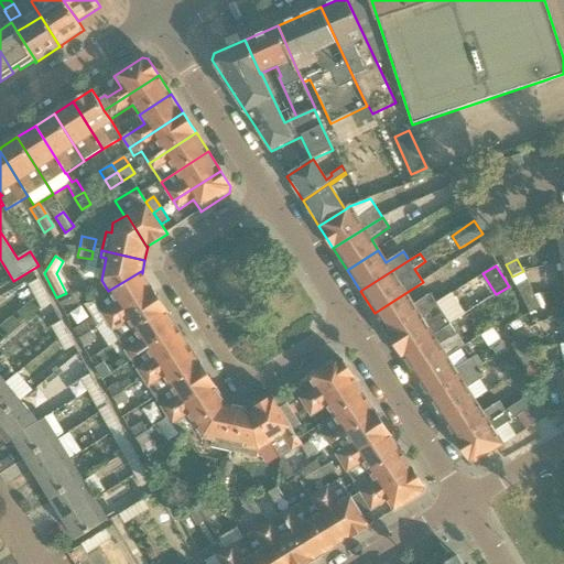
[(153,290),(142,273),(141,271),(108,291),(93,302),(85,304),(93,318),(74,331),(79,339),(91,332),(107,322),(106,321),(153,290)]
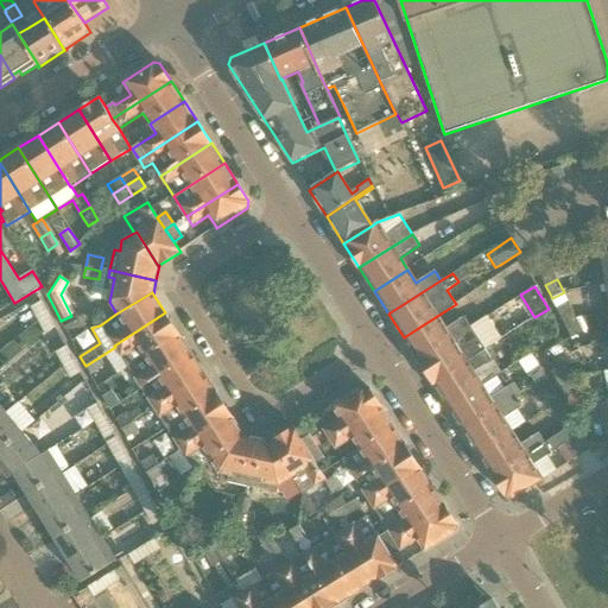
[(577,318),(570,305),(571,304),(565,292),(564,292),(552,298),(565,324),(577,318)]
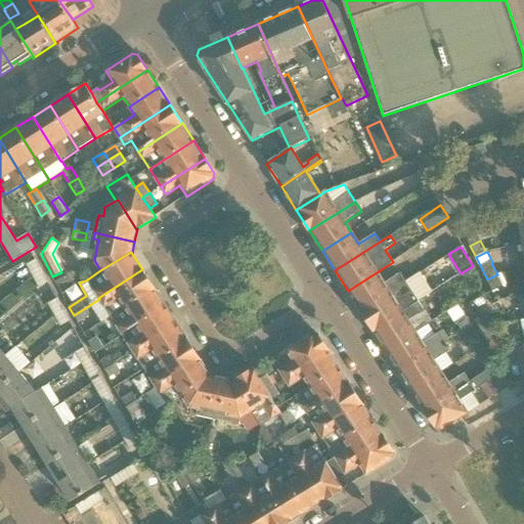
[(34,275),(42,270),(36,259),(27,264),(34,275)]
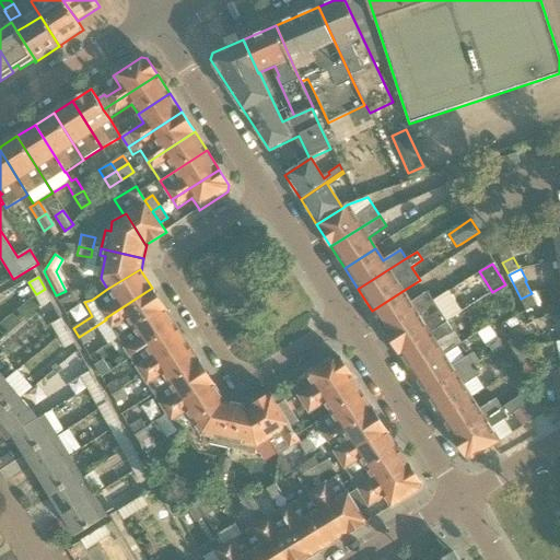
[(117,337),(164,306),(152,288),(105,318),(106,319),(117,337)]
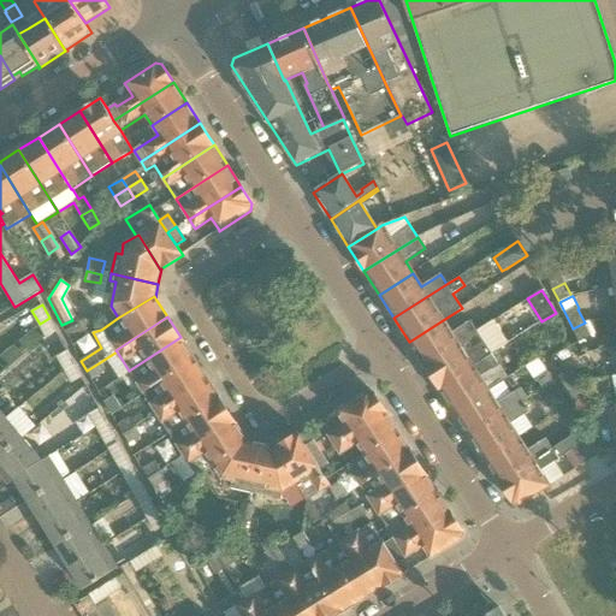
[(40,324),(47,337),(57,331),(49,318),(40,324)]
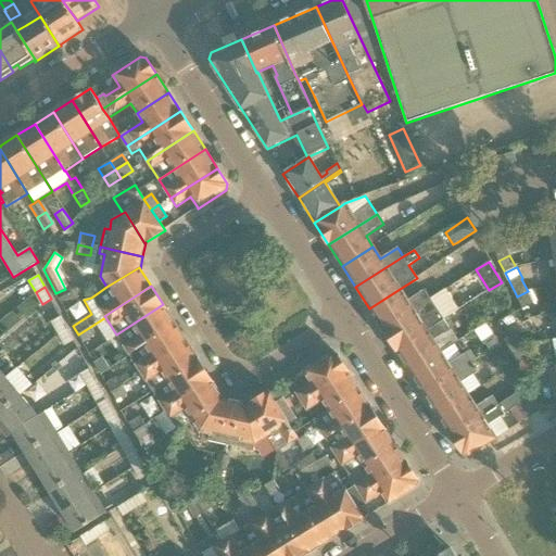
[(425,290),(408,301),(400,289),(369,308),(382,329),(430,299),(425,290)]
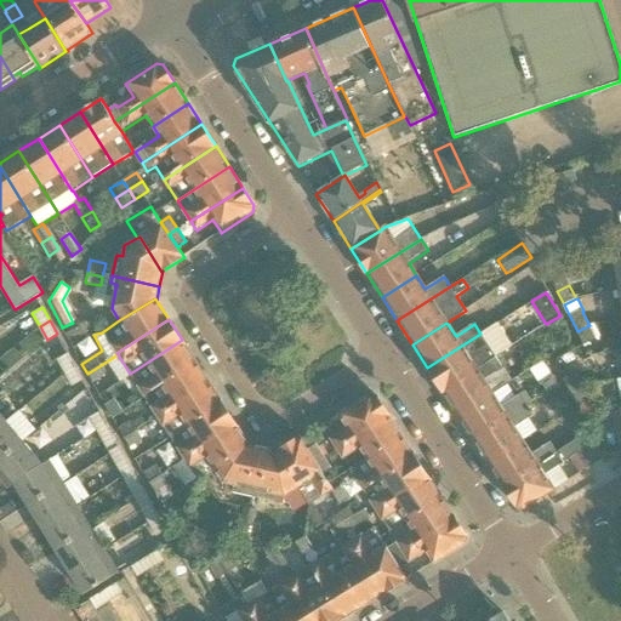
[(496,357),(496,358),(513,347),(499,324),(482,335),(480,334),(427,368),(443,392),(496,357)]
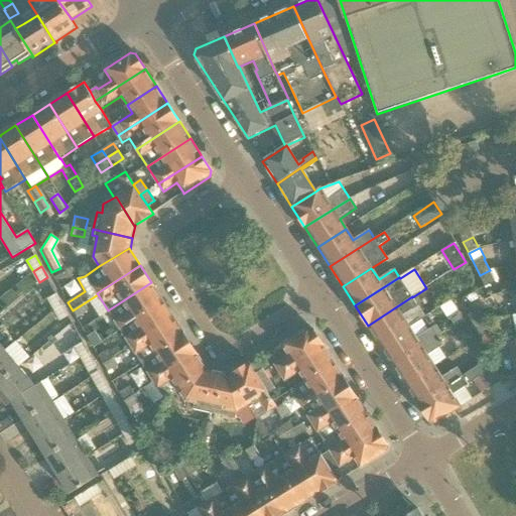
[(497,281),(496,281),(490,270),(480,275),(486,286),(482,288),(485,296),(499,293),(497,281)]
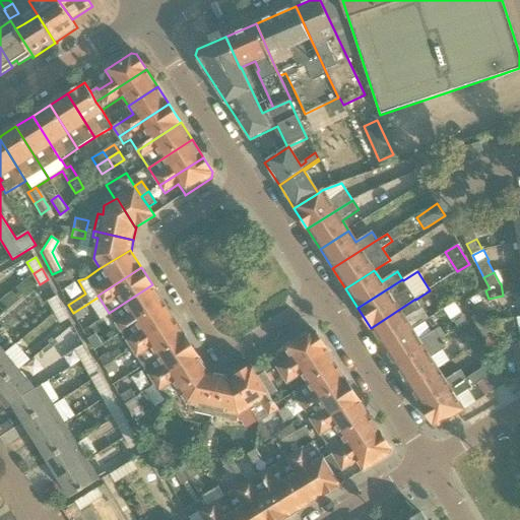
[(134,322),(164,303),(152,284),(109,313),(121,331),(134,322)]
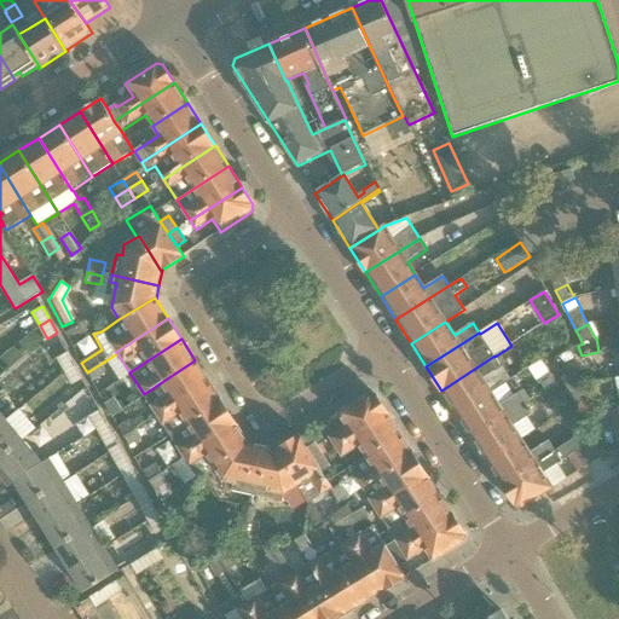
[(65,371),(75,365),(68,353),(58,358),(65,371)]
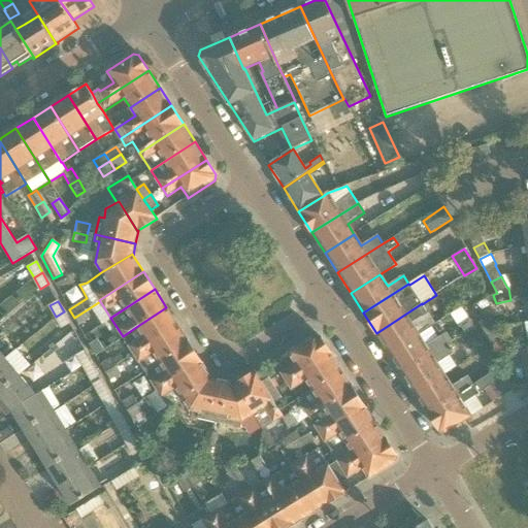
[(389,353),(419,334),(435,324),(422,304),(422,303),(376,333),(389,353)]
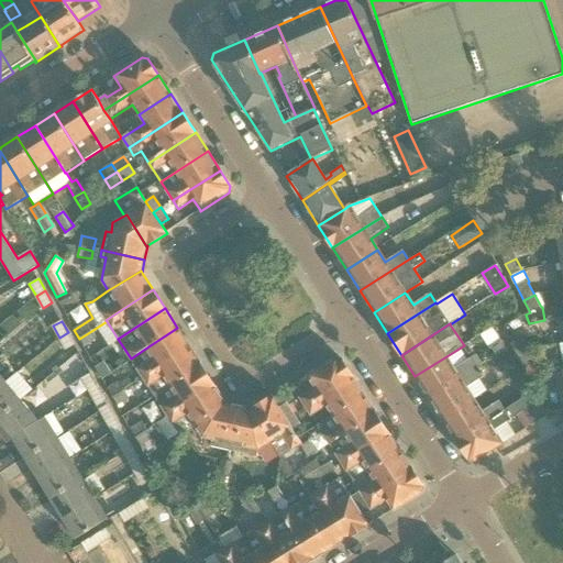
[(143,377),(190,346),(177,328),(145,349),(152,359),(136,368),(143,377)]
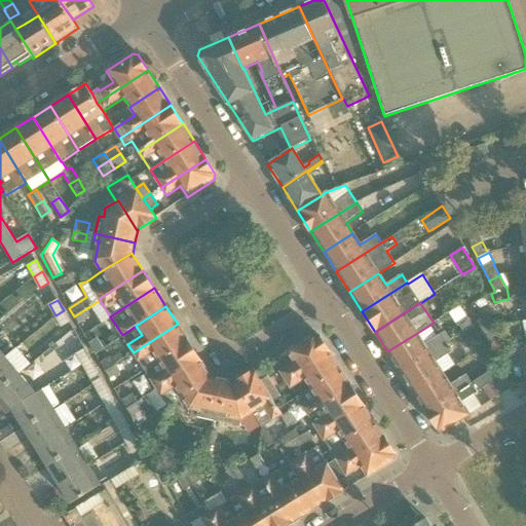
[(85,309),(74,316),(79,325),(90,317),(85,309)]
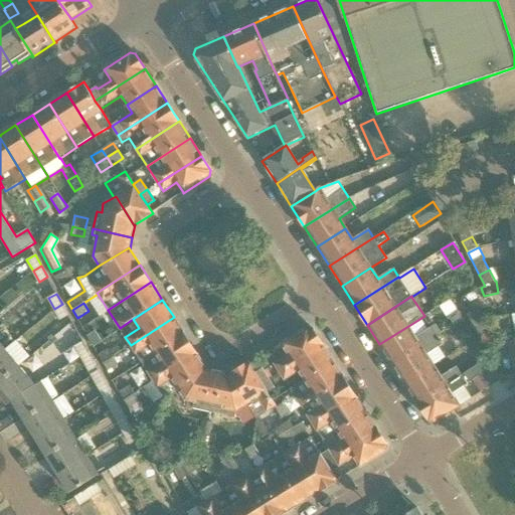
[(62,304),(54,309),(60,320),(68,315),(62,304)]
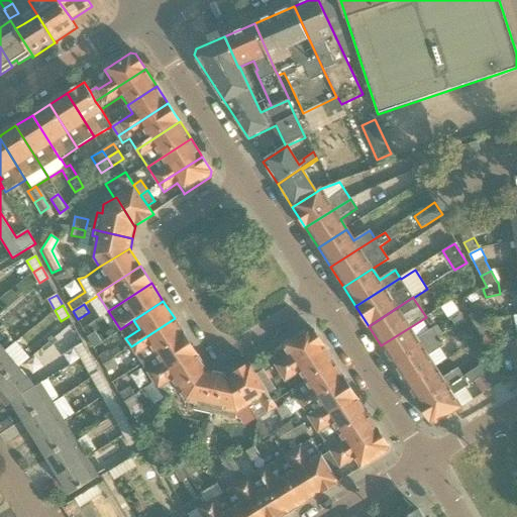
[(476,327),(485,321),(479,310),(469,316),(476,327)]
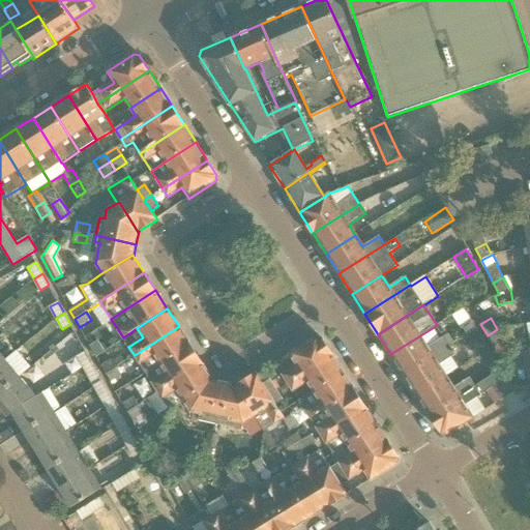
[(145,374),(190,345),(179,326),(135,355),(145,374)]
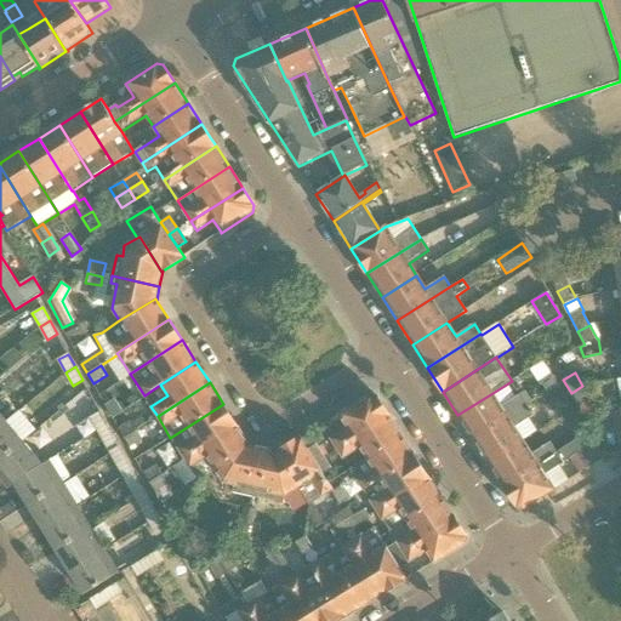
[(571,393),(579,406),(591,399),(582,386),(571,393)]
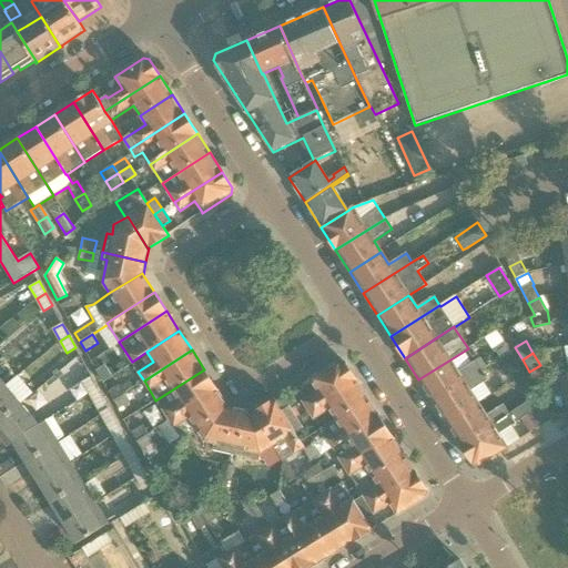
[(475,361),(458,372),(450,359),(418,379),(433,402),(482,371),(475,361)]
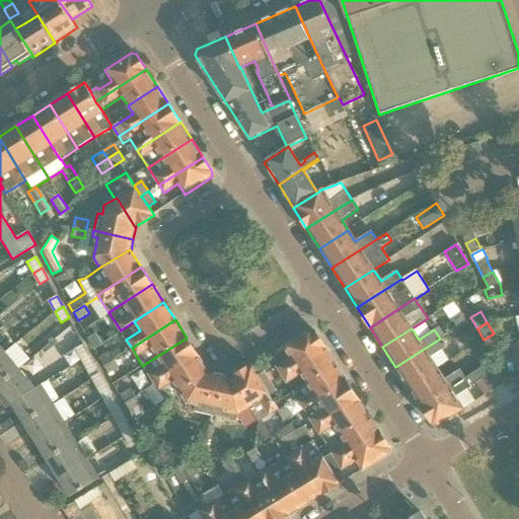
[(281,373),(324,346),(314,331),(309,329),(283,346),(290,358),(277,366),(281,373)]
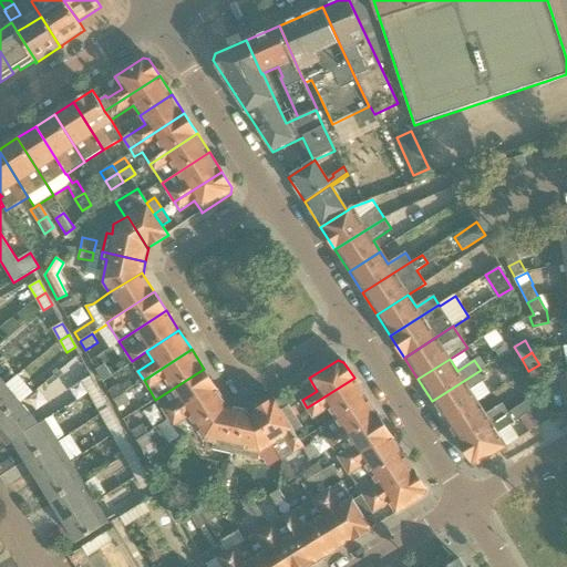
[(104,381),(112,375),(104,364),(96,369),(104,381)]
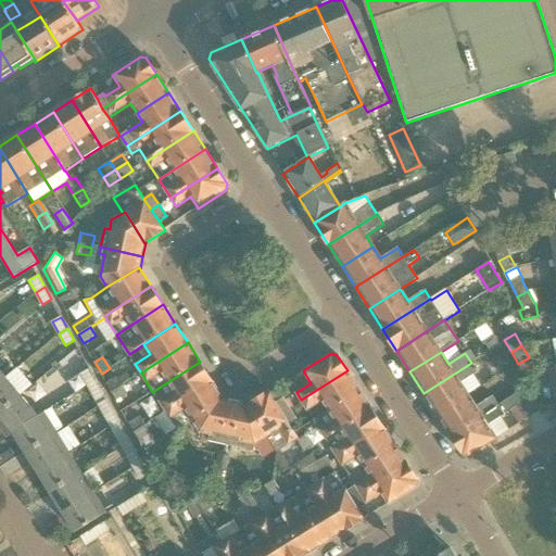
[(164,411),(212,380),(200,362),(152,392),(164,411)]
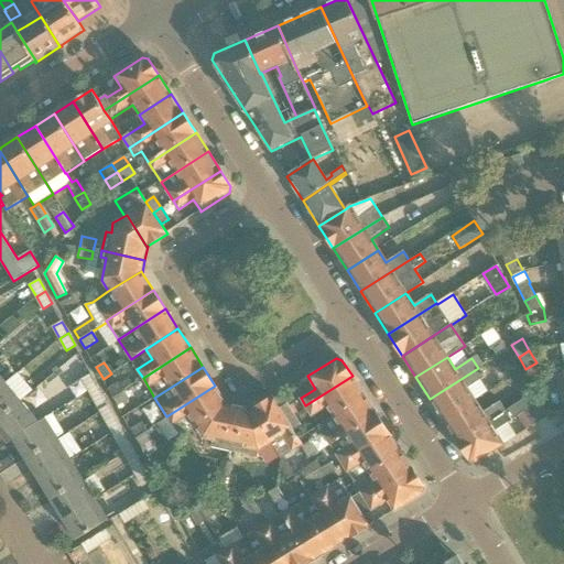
[(475,400),(467,388),(484,377),(478,368),(430,399),(444,421),(475,400)]
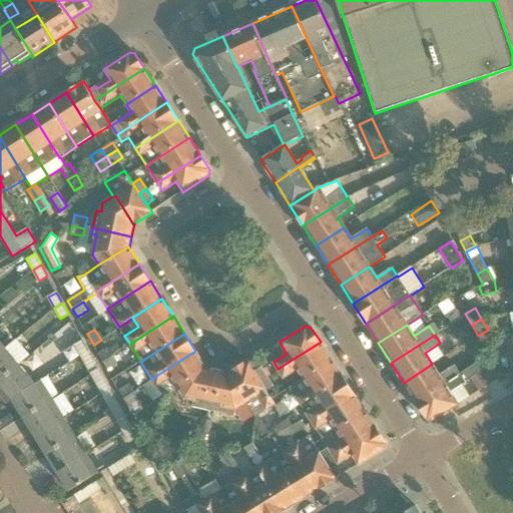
[(81,356),(89,352),(83,340),(75,345),(81,356)]
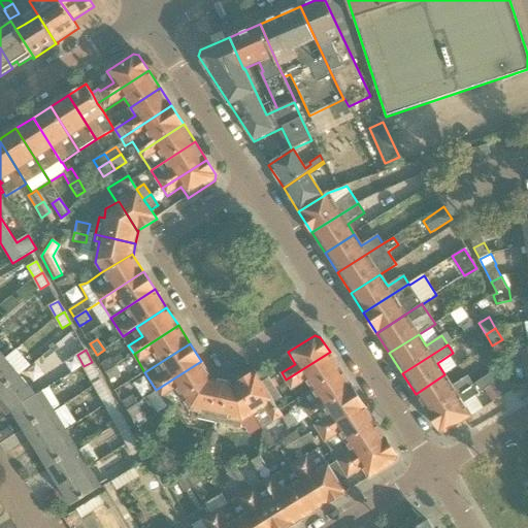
[(311,389),(341,369),(330,352),(286,380),(292,390),(306,382),(311,389)]
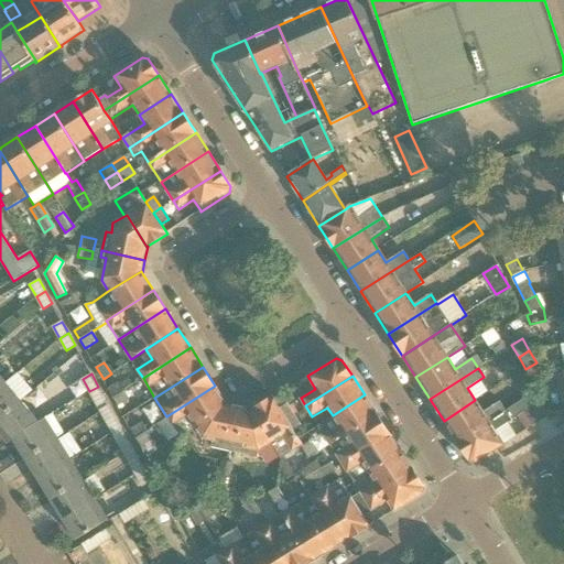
[(112,396),(122,390),(118,382),(108,389),(112,396)]
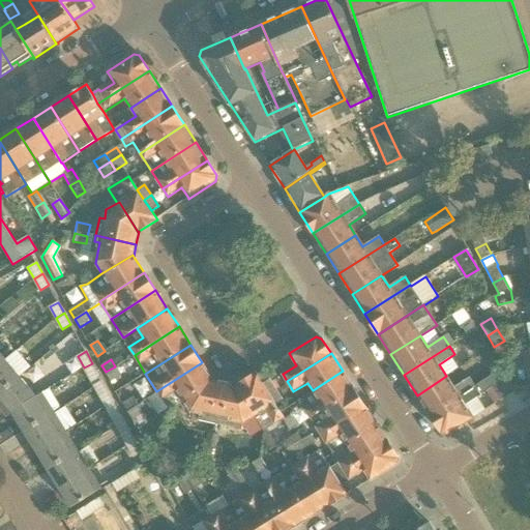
[(0,393),(21,377),(6,360),(0,364),(0,393)]
